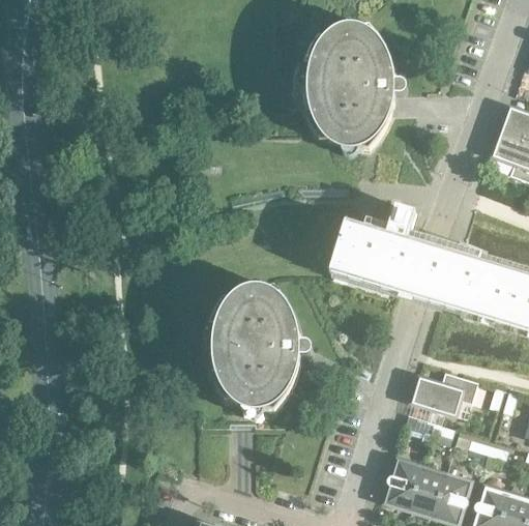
[(390,115),(391,112),(394,103),(389,101),(390,95),(400,95),(402,95),(403,95),(404,94),(405,93),(406,92),(406,91),(407,89),(407,88),(407,87),(407,86),(406,84),(405,82),(403,81),(401,80),(400,80),(389,80),(389,75),(393,74),(390,60),(385,48),(378,35),(369,25),(347,30),(347,36),(318,37),(311,48),(303,63),(306,64),(311,64),(310,66),(309,71),(307,77),(307,83),(306,88),(307,93),(307,98),(309,104),(310,109),(311,112),(306,112),(306,111),(303,112),(311,127),(314,132),(318,139),(347,139),(347,146),(369,150),(378,140),(385,127),(390,115)]
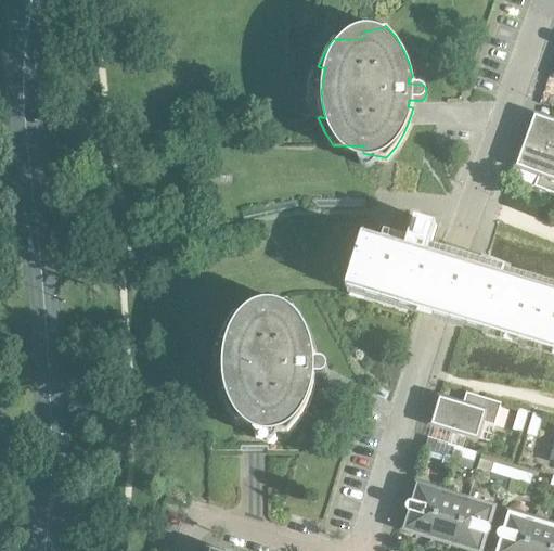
[(553,119),(533,112),(524,138),(553,148),(553,119)]
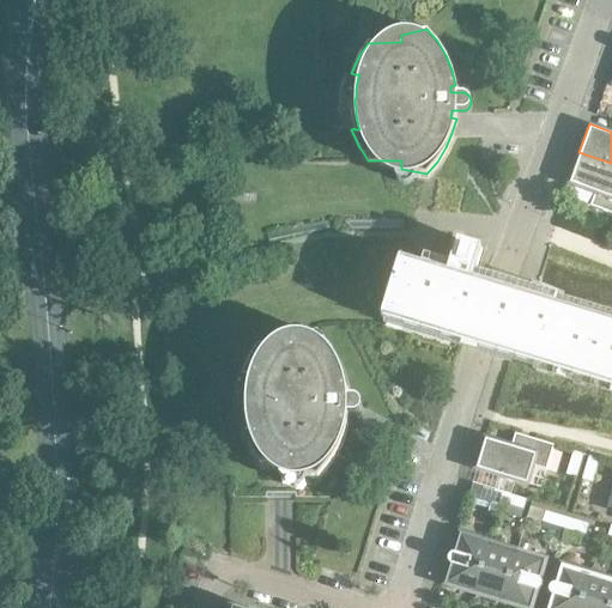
[(611,163),(579,152),(569,180),(594,189),(588,202),(611,211),(611,163)]
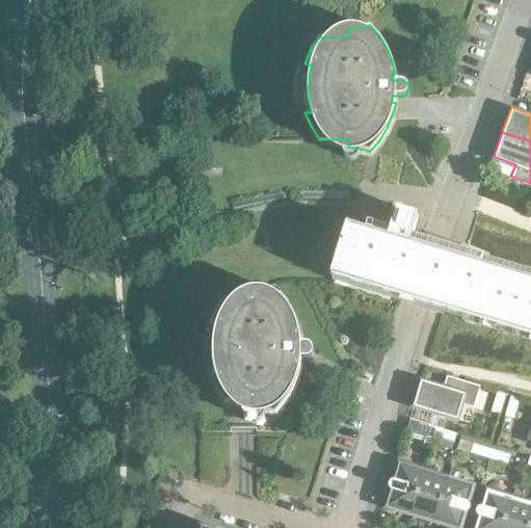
[(530,276),(461,256),(451,253),(437,248),(423,244),(408,240),(417,212),(397,206),(388,234),(348,221),(348,220),(347,220),(330,275),(332,275),(400,296),(408,298),(421,302),(435,307),(445,310),(530,336),(530,276)]
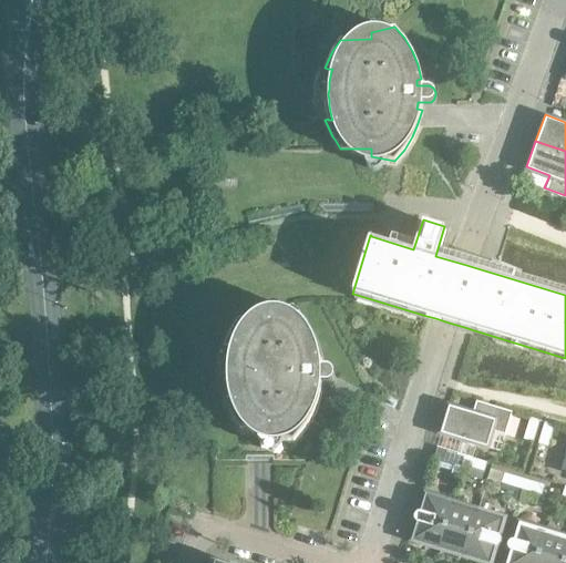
[(311,417),(317,403),(320,389),(316,389),(316,382),(327,382),(328,382),(330,381),(331,380),(332,380),(333,379),(333,378),(335,376),(335,375),(335,374),(335,372),(333,371),(332,370),(332,369),(331,368),(329,367),(328,367),(322,366),(317,345),(311,331),(304,318),(294,307),(270,313),(270,319),(239,319),(232,331),(224,348),(227,349),(232,349),(230,355),(228,360),(228,366),(227,369),(227,375),(227,380),(228,382),(228,389),(229,395),(232,400),(227,400),(227,399),(224,400),(230,417),(239,429),(270,429),(270,437),(294,441),(302,430),(311,417)]
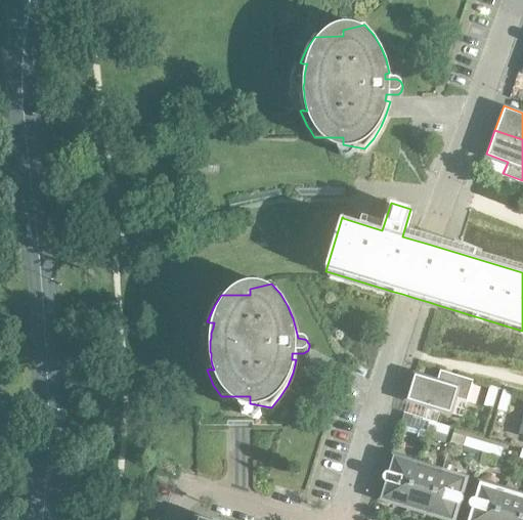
[(453,395),(466,399),(472,378),(439,367),(435,379),(413,373),(406,398),(449,410),(453,395)]
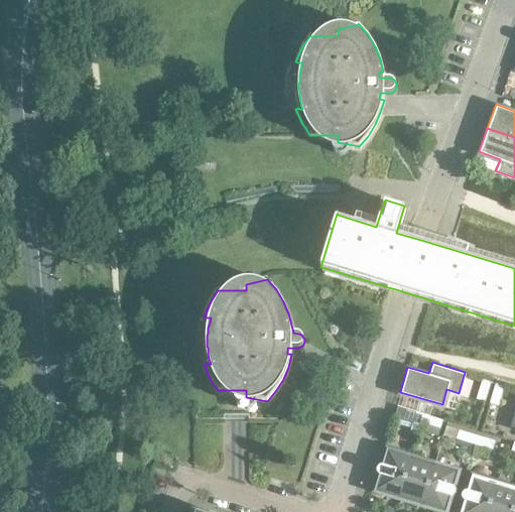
[(484,398),(490,379),(481,376),(475,396),(484,398)]
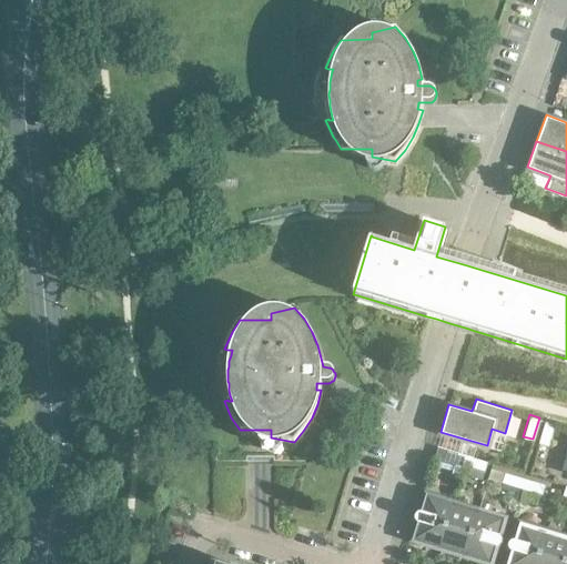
[(547,444),(554,422),(544,420),(538,441),(547,444)]
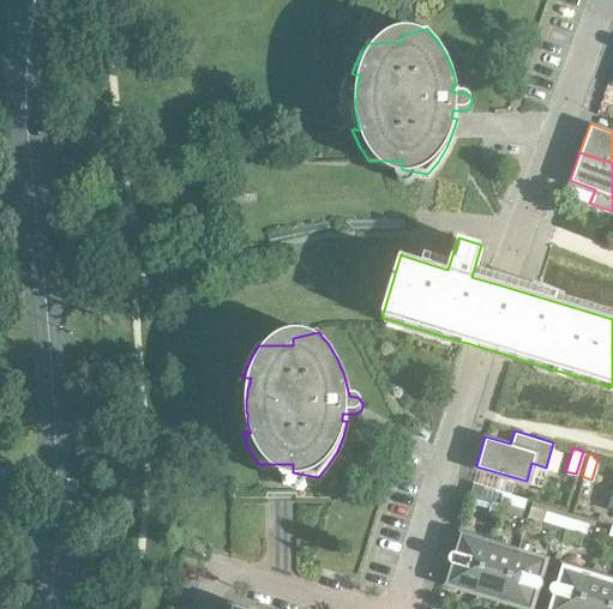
[(498,512),(502,500),(504,490),(493,487),(487,508),(498,512)]
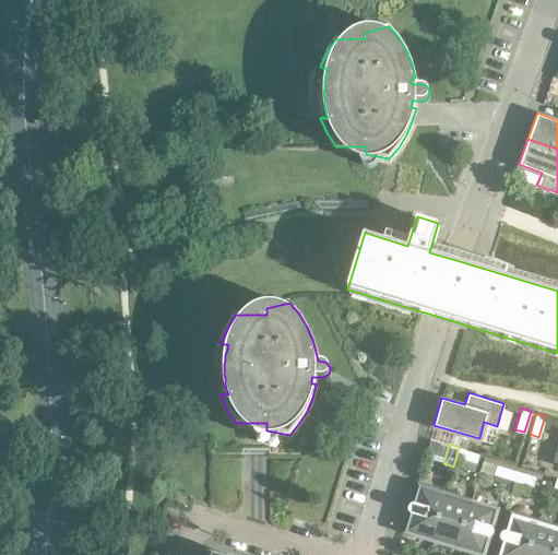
[(479,453),(459,447),(456,456),(476,462),(479,453)]
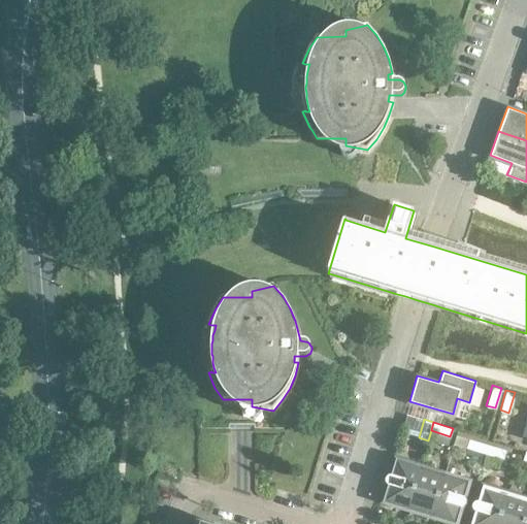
[(468,437),(466,446),(484,451),(487,444),(468,437)]
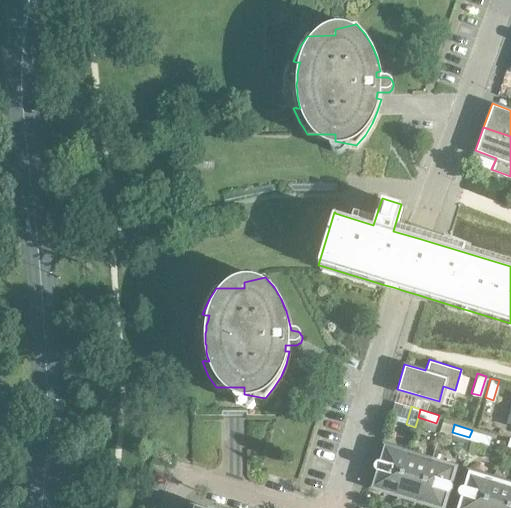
[(469,437),(477,440),(488,443),(490,435),(472,430),(469,437)]
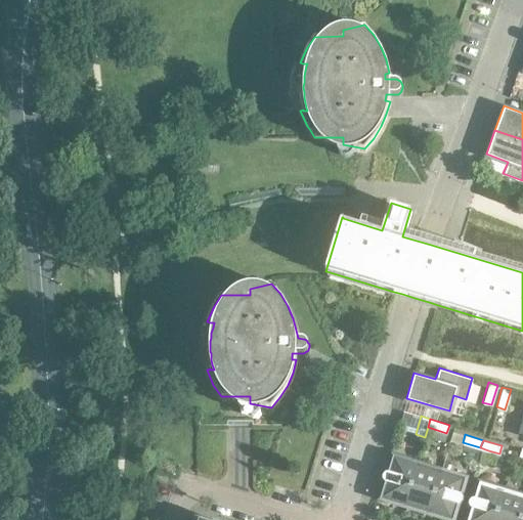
[(404,505),(417,462),(393,455),(388,471),(386,471),(385,472),(384,472),(383,473),(382,474),(382,476),(382,477),(382,478),(383,478),(383,479),(384,480),(385,480),(380,496),(404,505)]
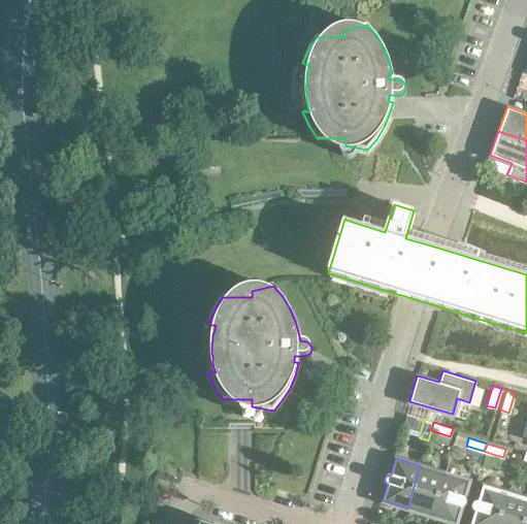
[(443,472),(420,465),(407,509),(416,511),(415,515),(427,518),(428,515),(431,516),(443,472)]
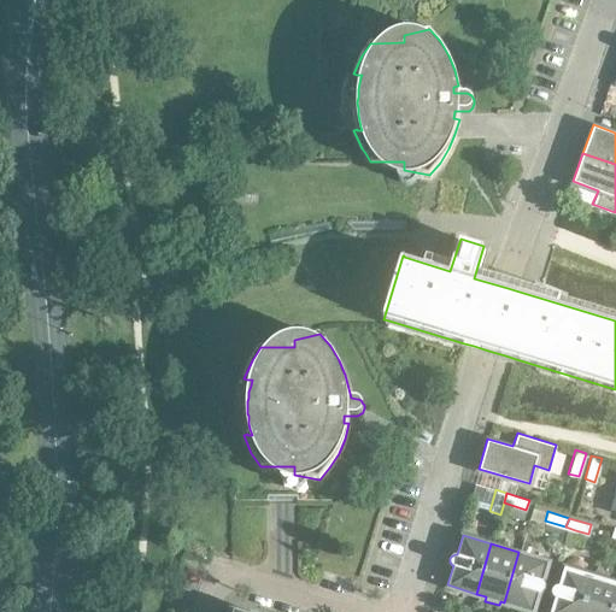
[(544,581),(541,580),(547,560),(518,552),(504,602),(533,611),(538,592),(540,590),(543,590),(544,588),(545,587),(545,586),(545,584),(544,583),(544,582),(544,581)]
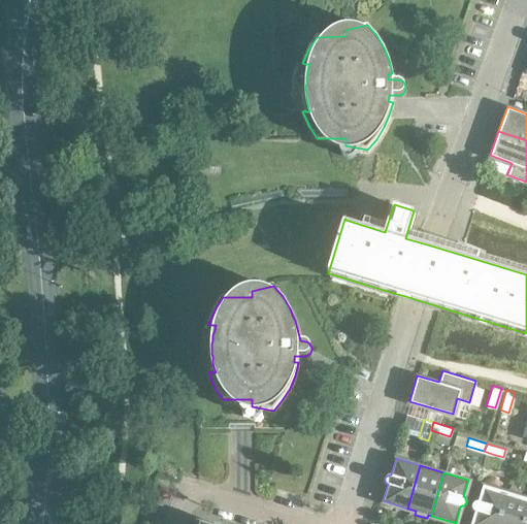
[(473,510),(474,511),(469,523),(496,523),(506,491),(483,484),(478,500),(476,500),(475,500),(474,501),(473,501),(472,502),(471,504),(471,505),(471,506),(472,508),(472,509),(473,510)]
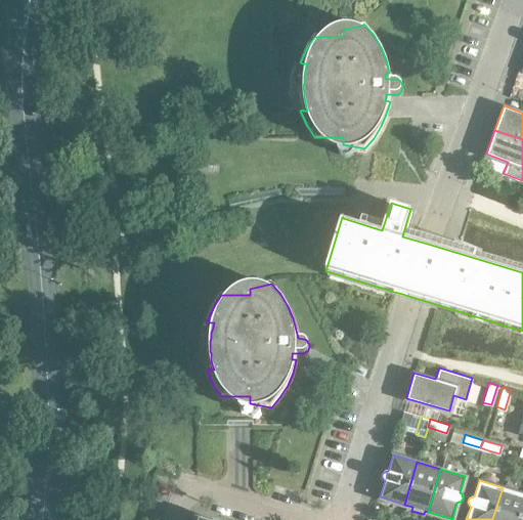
[(522,493),(503,487),(492,519),(518,519),(522,506),(522,493)]
